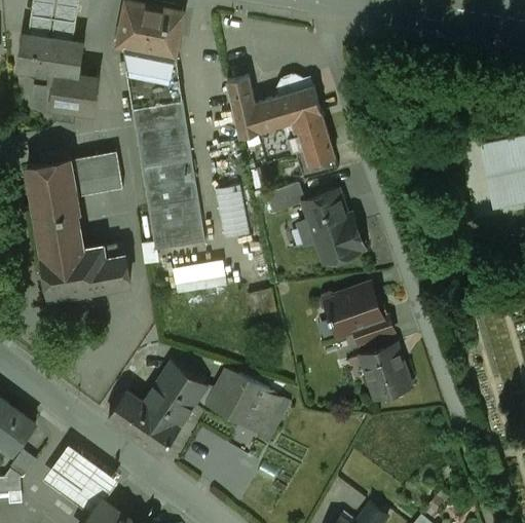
[(185,12),(126,0),(117,46),(122,47),(176,59),(185,12)]
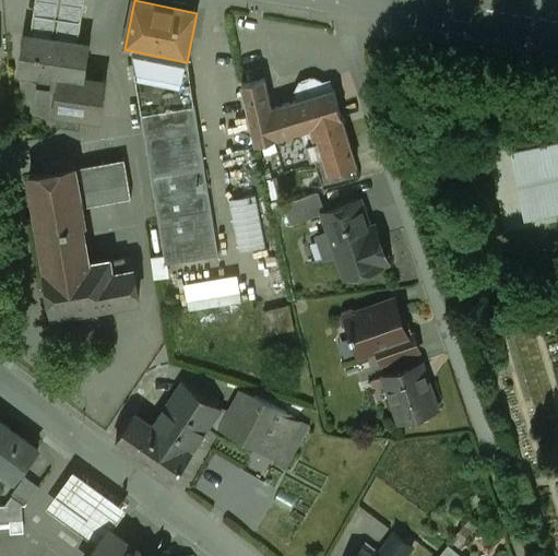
[(88,47),(24,37),(24,39),(20,71),(40,74),(37,97),(47,98),(49,87),(58,89),(60,90),(61,79),(84,82),(84,81),(88,47)]
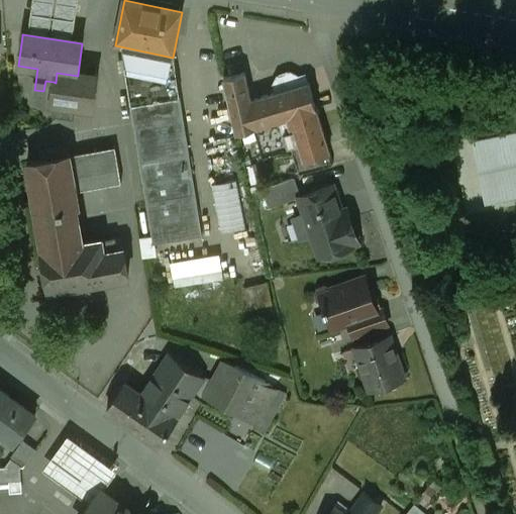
[(173,58),(120,46),(152,246),(202,238),(173,58)]
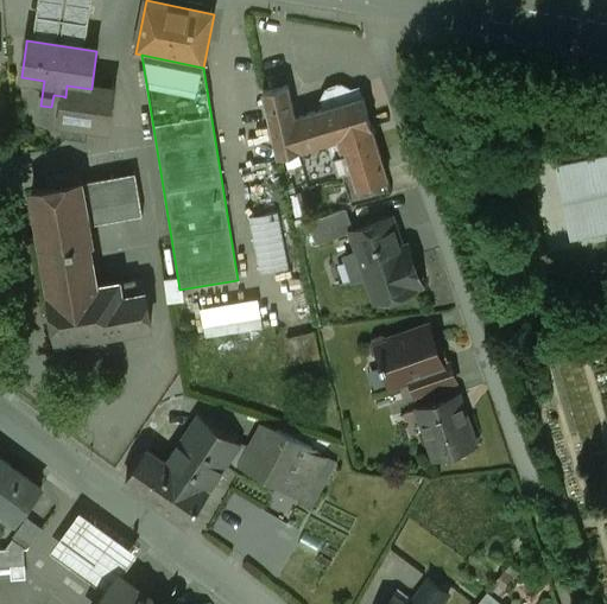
[(114,91),(92,88),(92,89),(67,86),(65,97),(63,96),(58,122),(64,124),(87,127),(109,131),(114,91)]
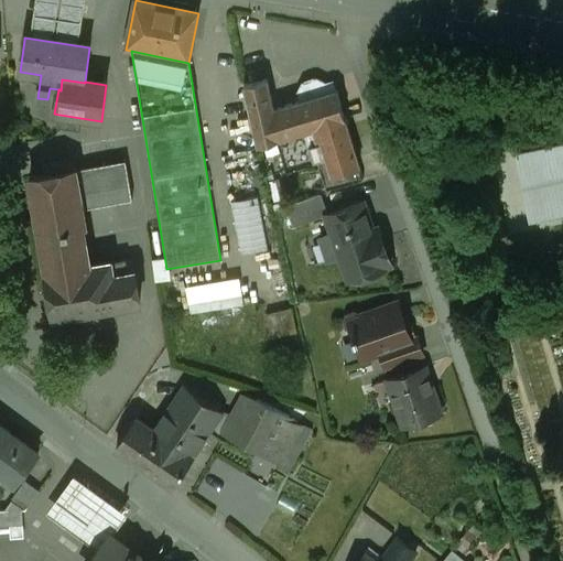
[(324,88),(316,83),(302,87),(298,96),(301,105),(272,114),(269,95),(266,83),(244,87),(258,149),(303,135),(312,166),(317,165),(322,181),(358,170),(336,94),(327,97),(324,88)]
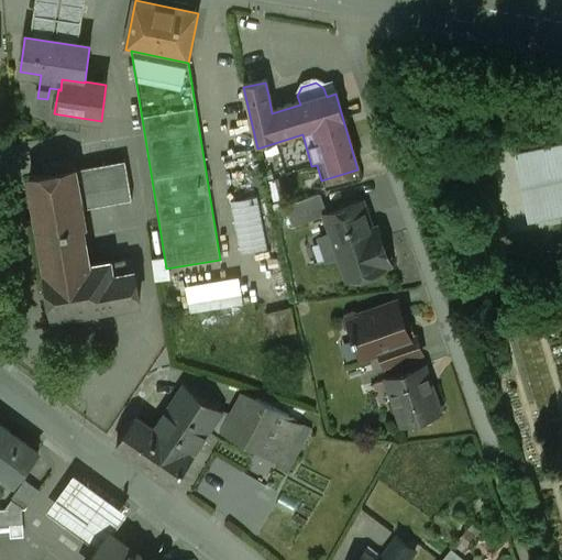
[(80,118),(59,114),(56,130),(78,133),(80,118)]
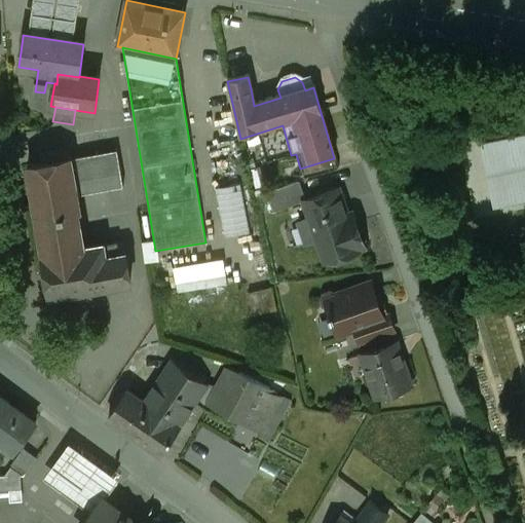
[(524,136),(481,146),(493,210),(524,202),(524,136)]
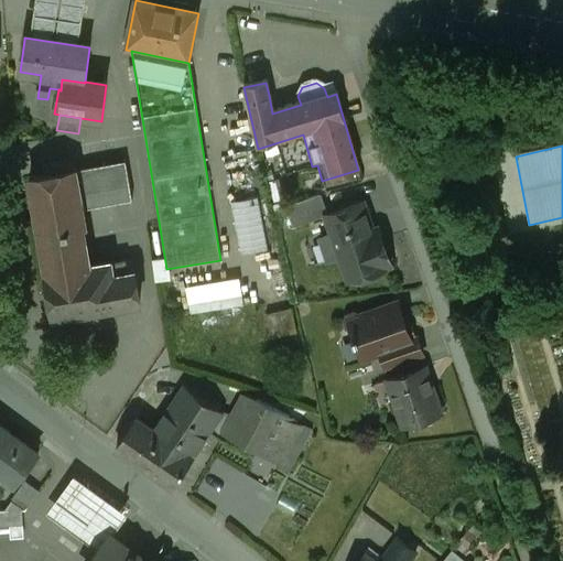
[(125,163),(101,166),(108,206),(131,202),(125,163)]
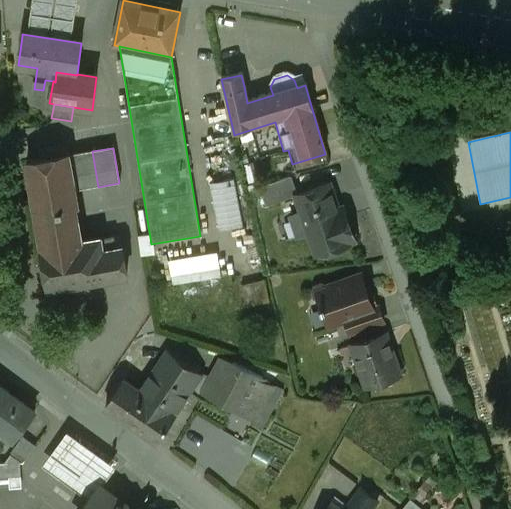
[(325,154),(292,164),(295,175),(329,166),(325,154)]
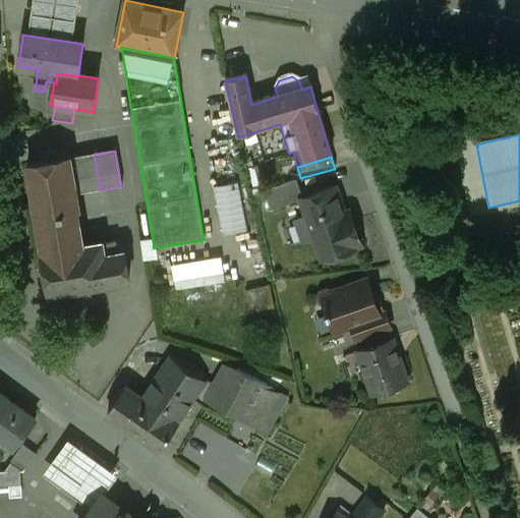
[(69,159),(26,166),(49,294),(128,281),(123,253),(118,254),(115,241),(82,246),(76,210),(78,210),(69,159)]
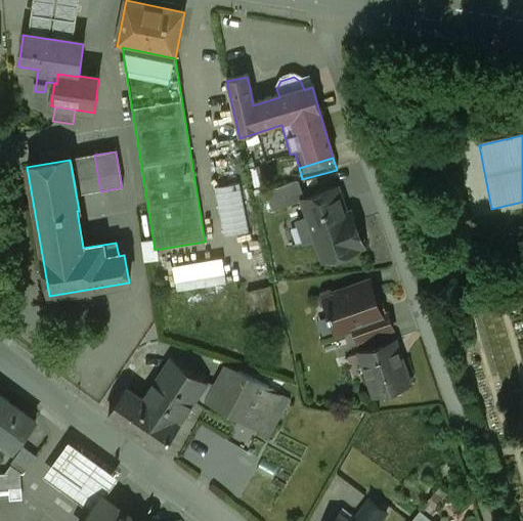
[(297,183),(265,194),(272,214),(284,210),(281,204),(302,198),(297,183)]
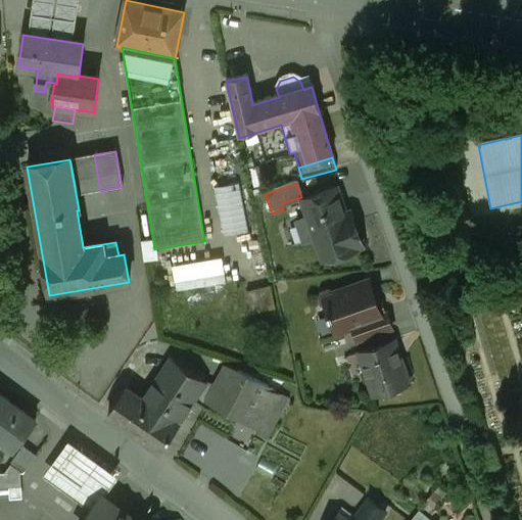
[(335,190),(302,202),(323,261),(363,247),(354,226),(349,228),(335,190)]
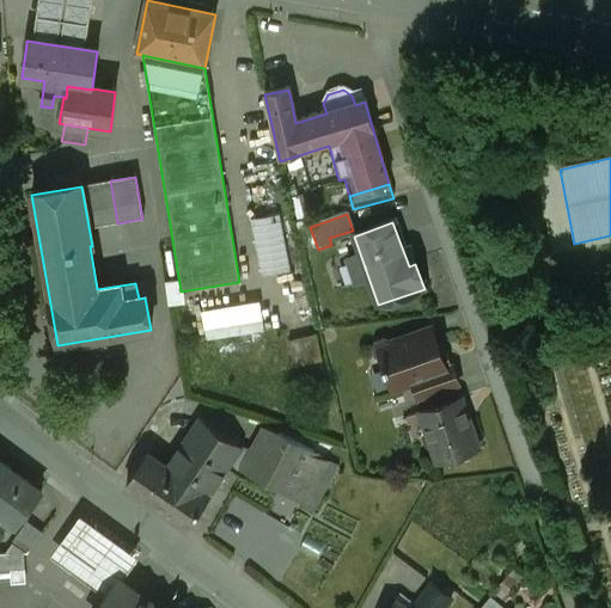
[(292,341),(298,367),(325,361),(319,333),(292,341)]
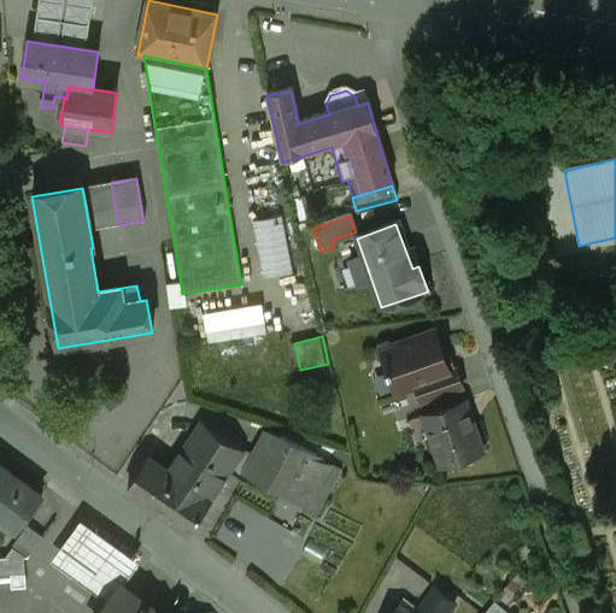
[(426,337),(394,348),(387,345),(380,347),(376,354),(379,361),(386,365),(388,372),(387,372),(388,376),(389,376),(397,395),(415,388),(449,377),(449,373),(435,336),(426,337)]
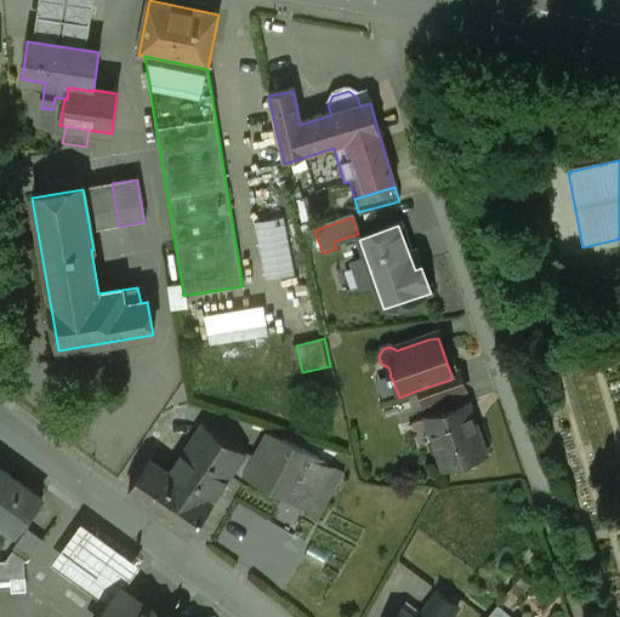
[(451,380),(417,390),(424,407),(465,394),(458,373),(451,376),(451,380)]
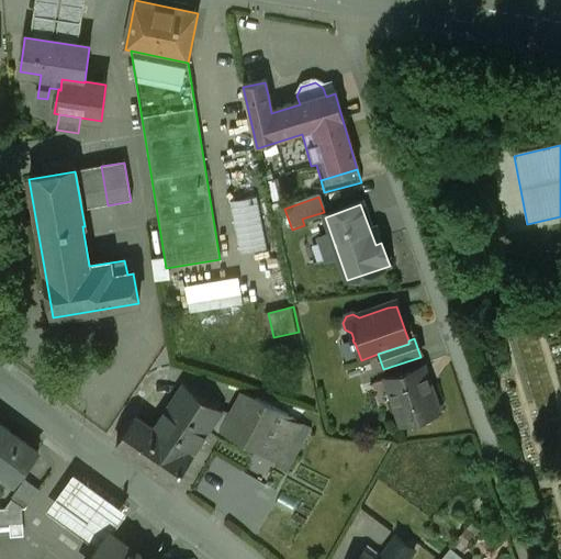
[(423,368),(385,380),(401,427),(439,415),(423,368)]
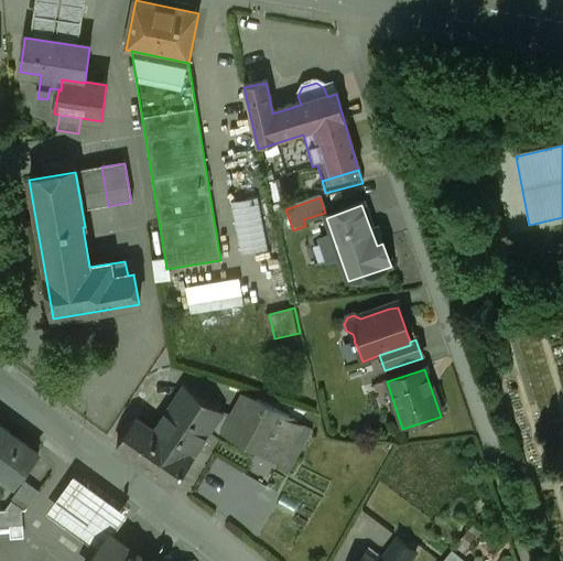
[(183,388),(153,433),(134,421),(116,450),(172,488),(209,434),(210,433),(208,432),(220,413),(183,388)]
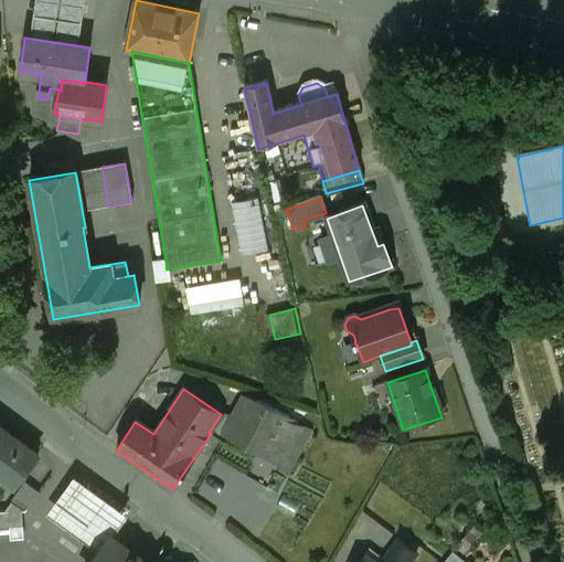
[(256,402),(245,398),(234,419),(225,435),(226,436),(268,458),(287,423),(289,420),(256,402)]
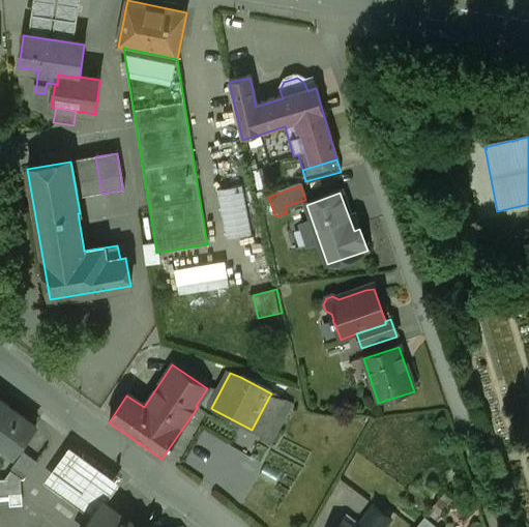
[(219,392),(207,388),(196,406),(198,407),(197,408),(209,414),(212,409),(211,408),(219,392)]
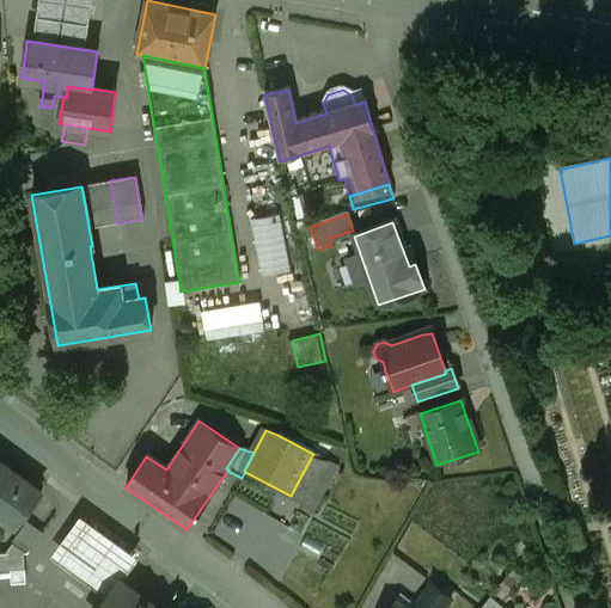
[(311,458),(291,496),(303,503),(325,462),(311,458)]
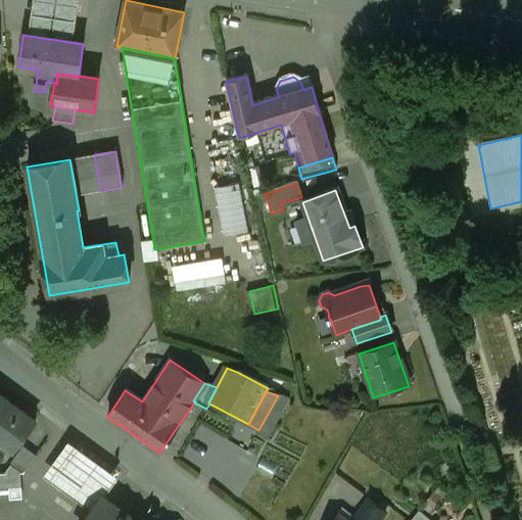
[(258,430),(255,435),(265,440),(286,400),(278,395),(258,430)]
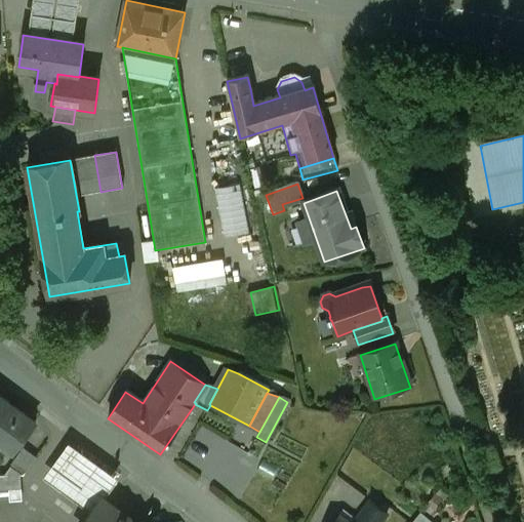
[(35,424),(1,398),(0,399),(0,443),(13,453),(35,424)]
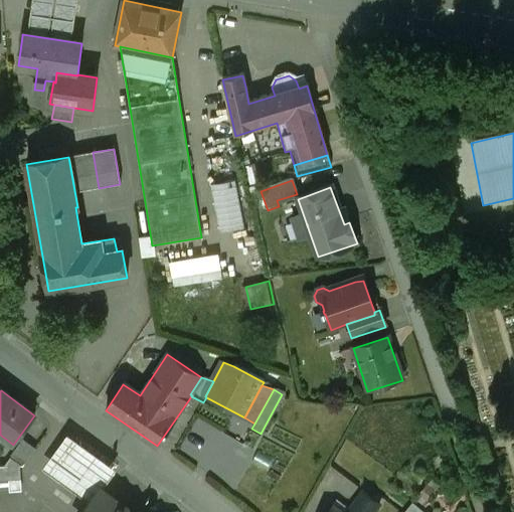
[(116,472),(67,436),(42,470),(91,505),(116,472)]
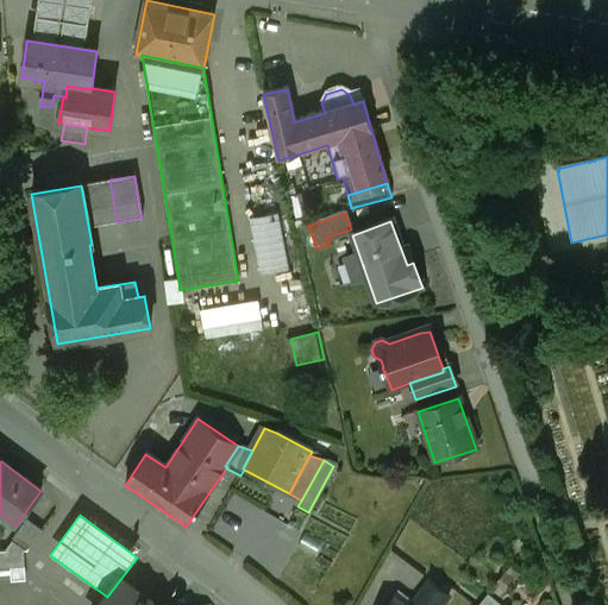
[(26,522),(5,552),(0,552),(0,569),(24,568),(23,553),(26,553),(41,533),(26,522)]
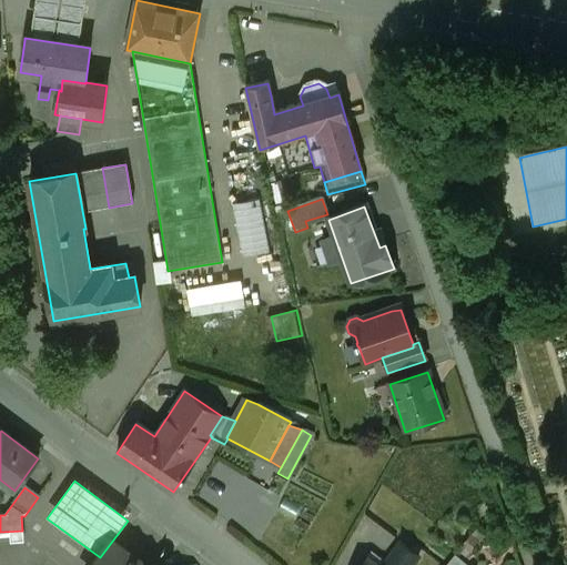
[(142,564),(113,544),(97,564),(142,564)]
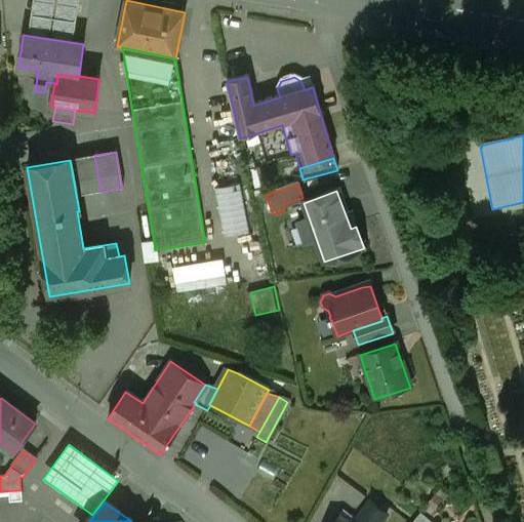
[(370,504),(356,521),(383,521),(387,516),(370,504)]
